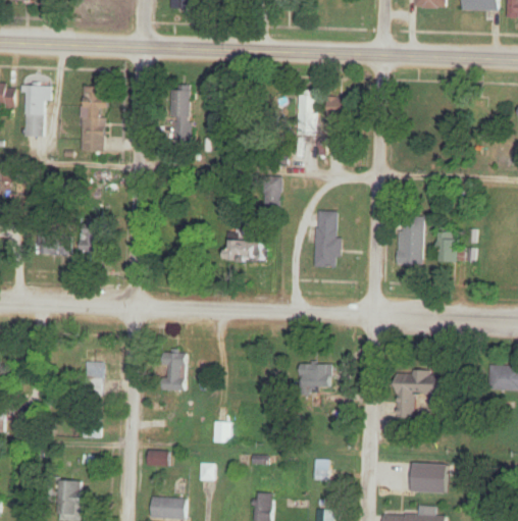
[(193,9),(193,0),(171,0),(171,9),(193,9)]
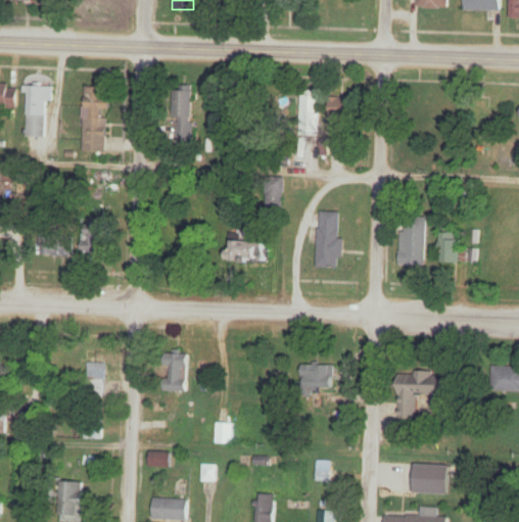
[(462,0),(463,10),(499,10),(498,0),(462,0)]
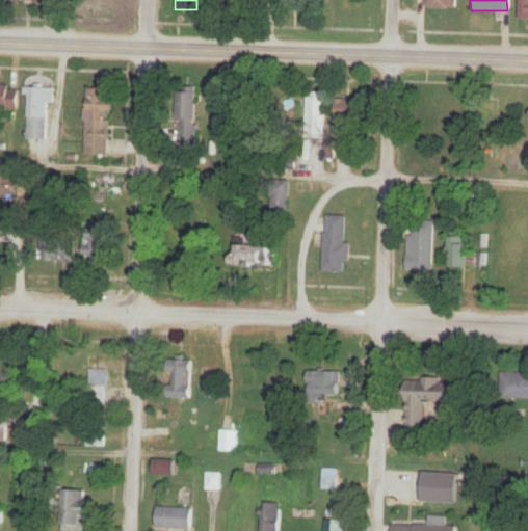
[(515,0),(515,18),(527,18),(527,0),(515,0)]
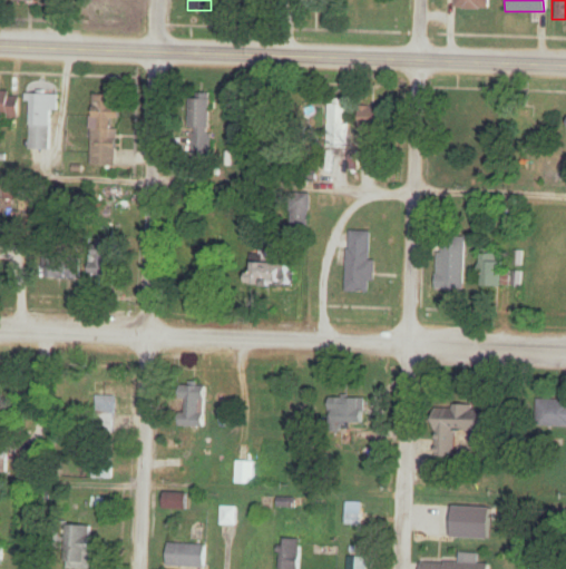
[(0,114),(10,115),(11,91),(0,90),(0,114)]
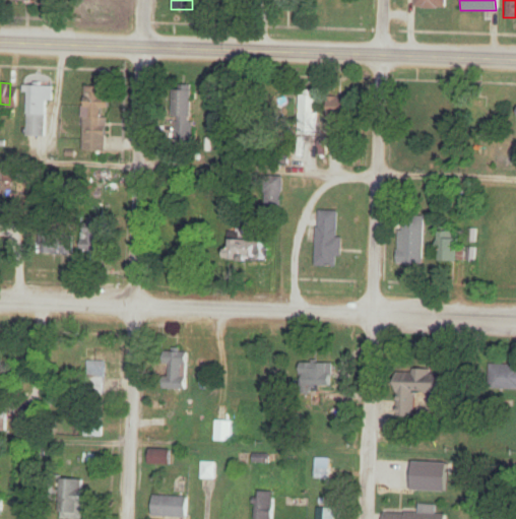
[(190,137),(190,84),(171,84),(171,137),(190,137)]
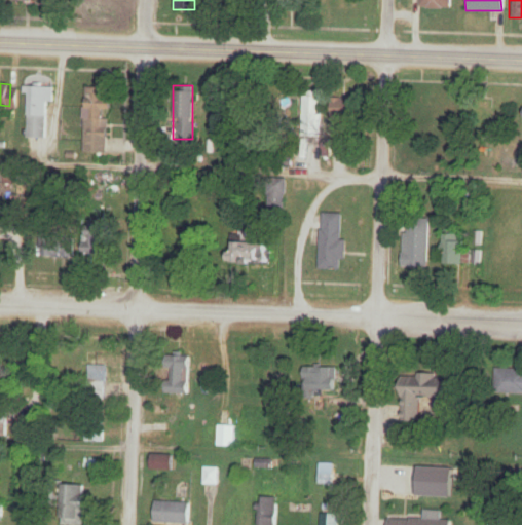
[(51,105),(51,87),(22,87),(22,105),(51,105)]
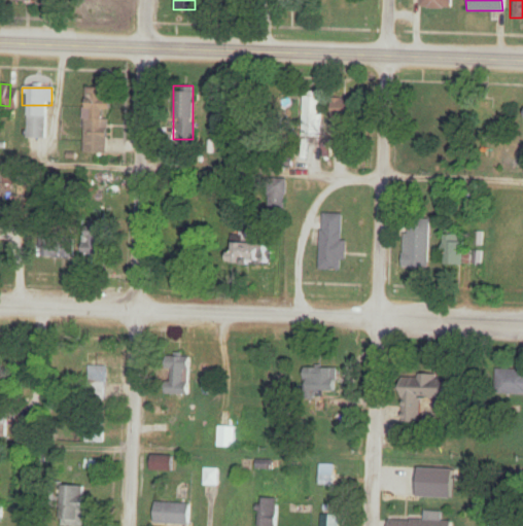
[(103,154),(104,109),(105,109),(106,89),(83,88),(80,153),(103,154)]
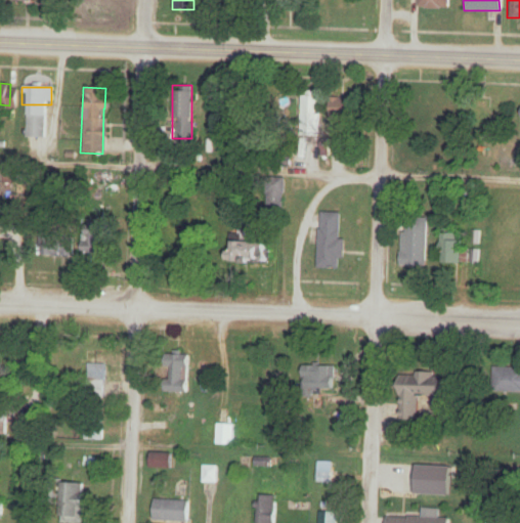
[(316,90),(299,90),(298,127),(316,127),(316,90)]
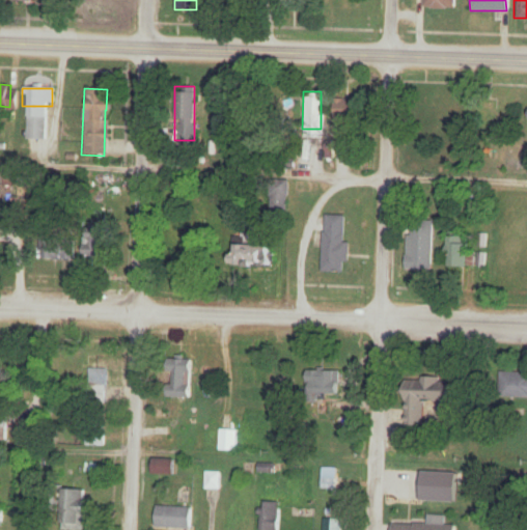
[(356,123),(356,99),(332,99),(332,123),(356,123)]
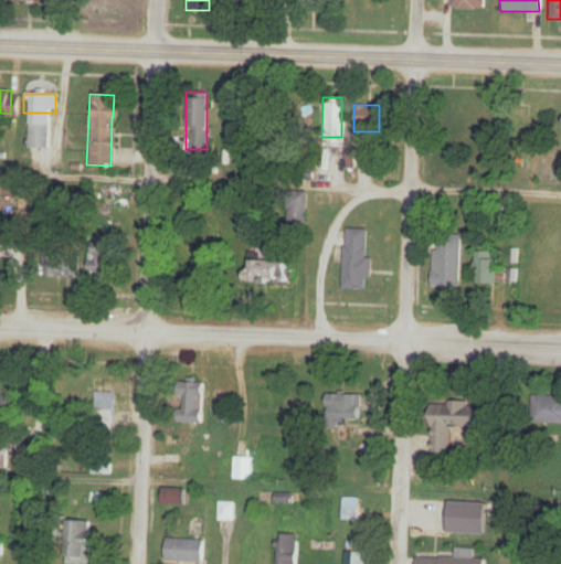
[(46,148),(46,129),(28,129),(28,148),(46,148)]
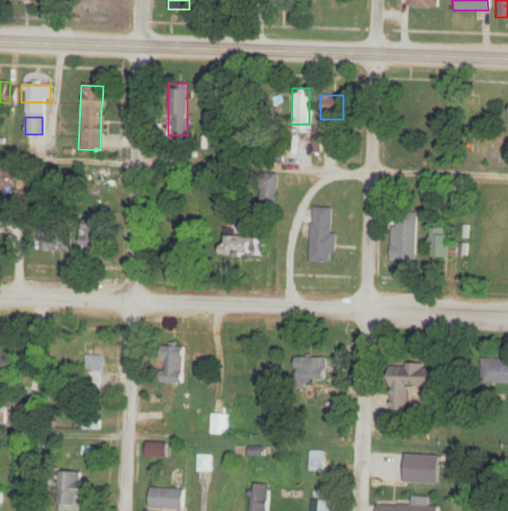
[(414,259),(414,212),(390,212),(390,259),(414,259)]
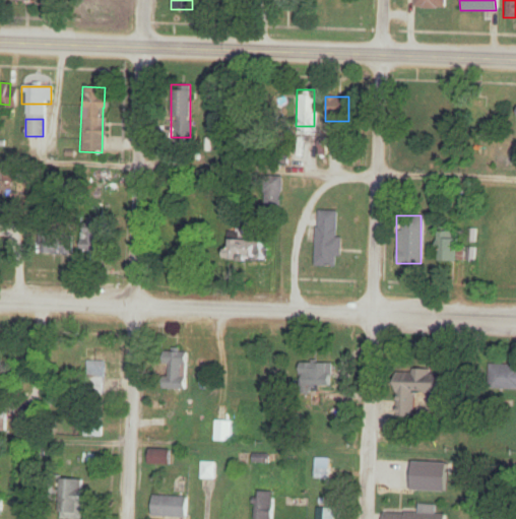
[(336,269),(336,219),(313,219),(313,269),(336,269)]
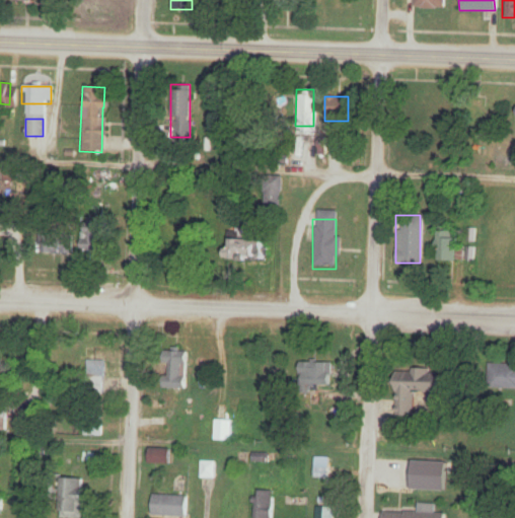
[(106,251),(106,222),(80,222),(80,251),(106,251)]
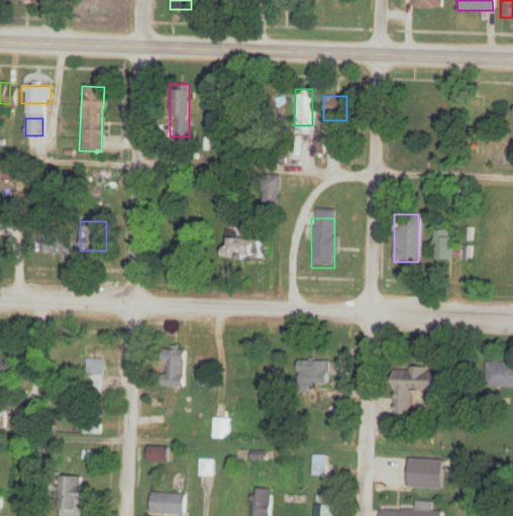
[(433,260),(453,260),(453,226),(433,226),(433,260)]
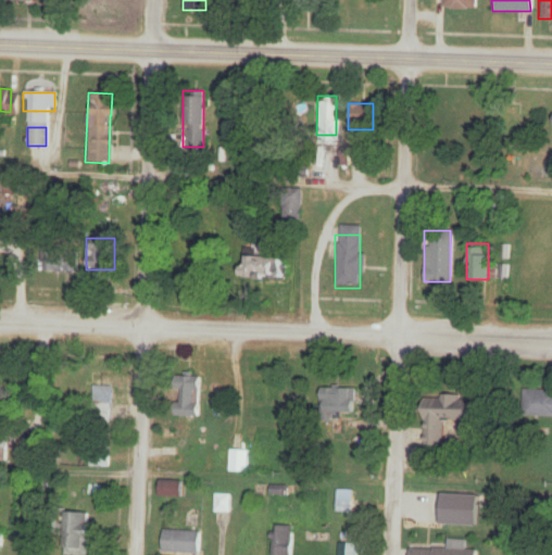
[(75,272),(75,246),(39,246),(39,272),(75,272)]
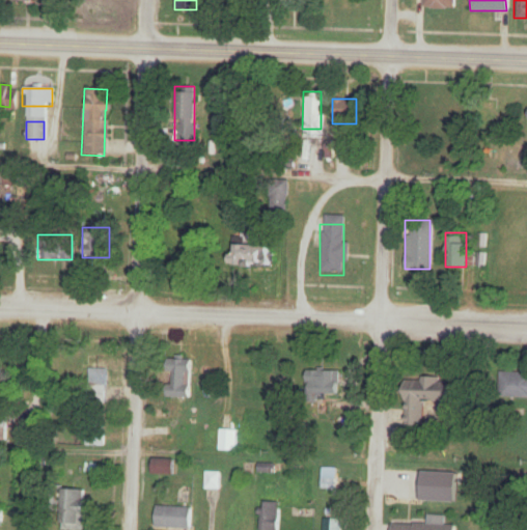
[(271,242),(230,242),(230,267),(271,267),(271,242)]
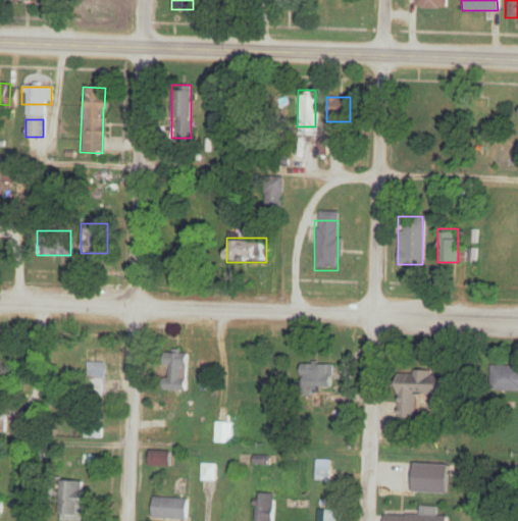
[(106,353),(85,348),(79,377),(100,381),(106,353)]
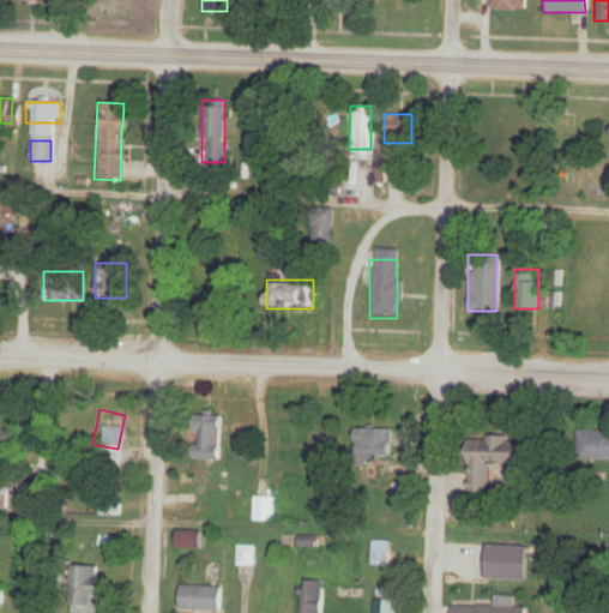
[(191,460),(217,461),(218,414),(192,414),(191,460)]
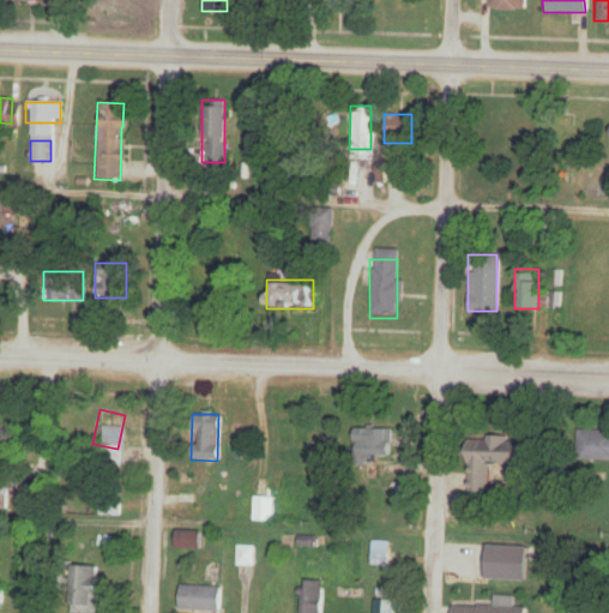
[(389,428),(353,428),(353,456),(389,456),(389,428)]
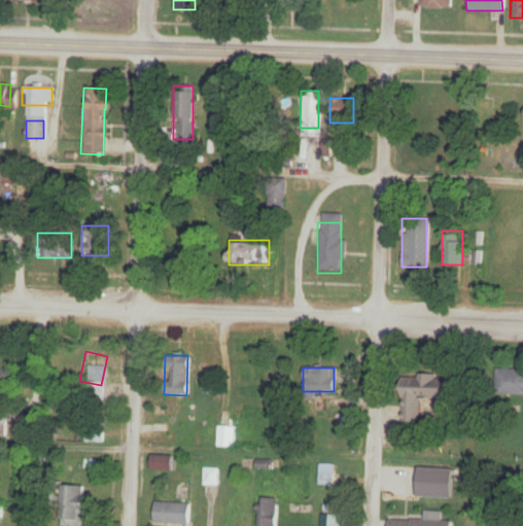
[(522,369),(492,369),(492,393),(522,393),(522,369)]
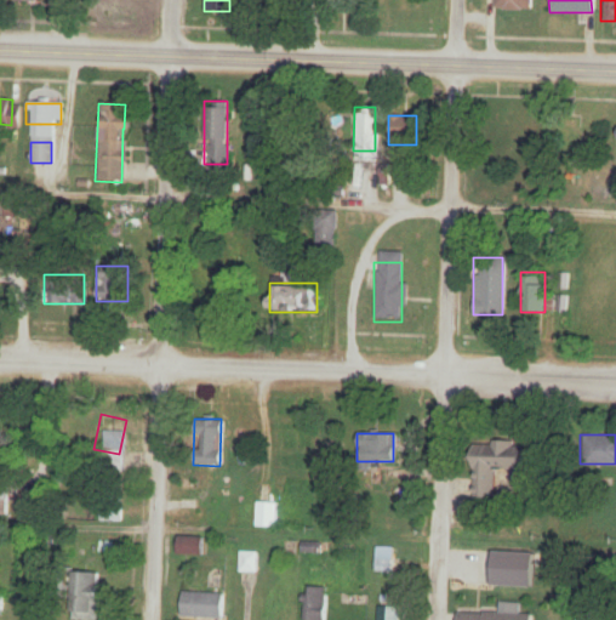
[(471,499),(492,499),(492,470),(531,470),(531,442),(471,442),(471,499)]
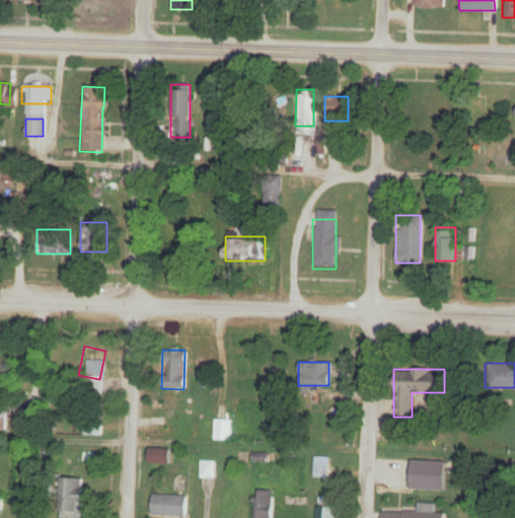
[(212,439),(228,439),(228,420),(212,420),(212,439)]
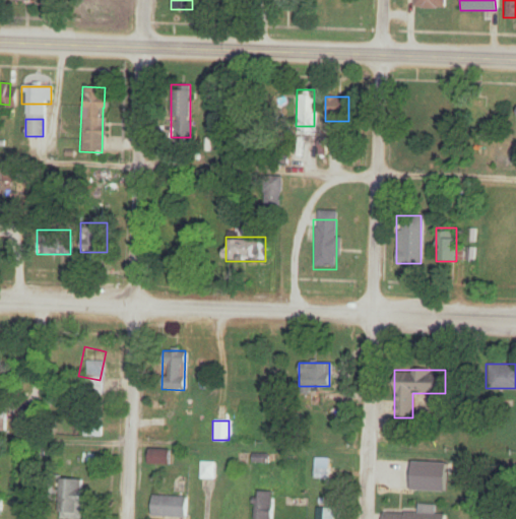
[(147,464),(168,464),(168,449),(147,449),(147,464)]
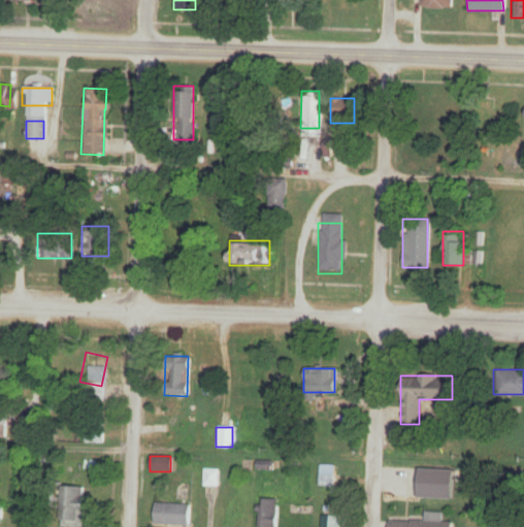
[(216,486),(216,469),(201,469),(201,486),(216,486)]
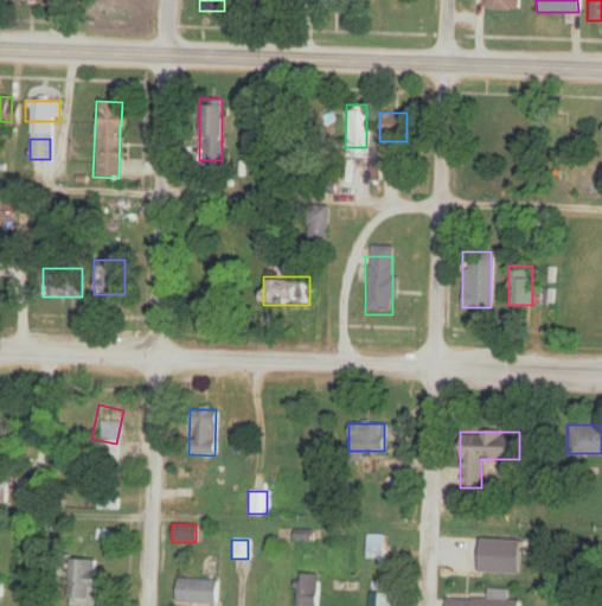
[(520,574),(520,540),(479,540),(479,574),(520,574)]
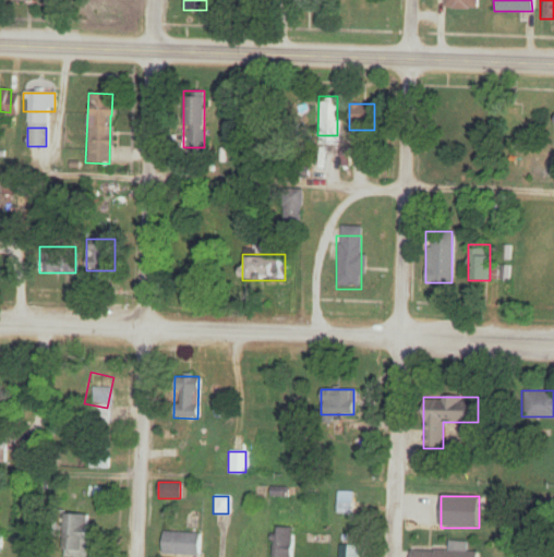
[(87,556),(87,515),(63,515),(62,556),(87,556)]
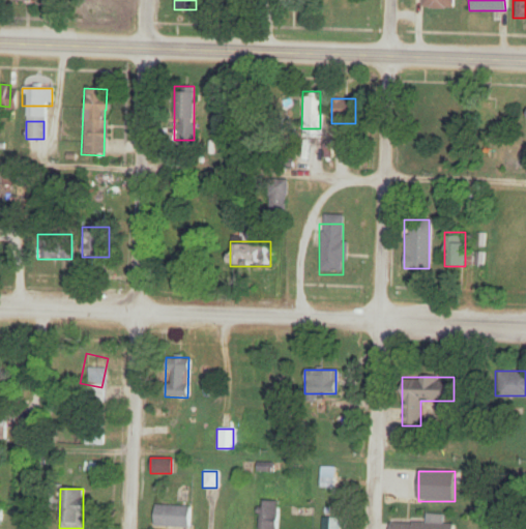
[(255,528),(274,528),(275,500),(256,500),(255,528)]
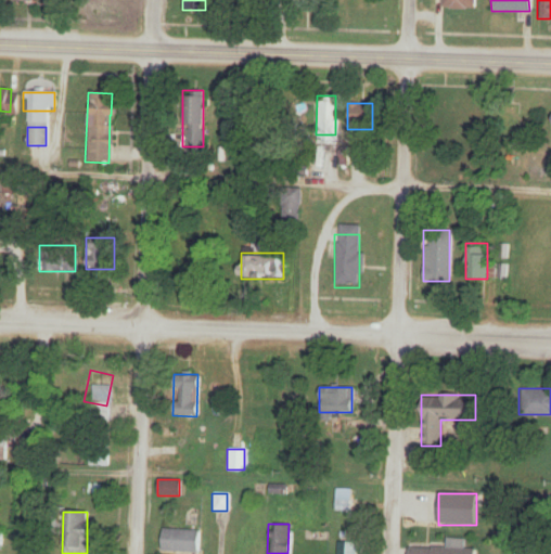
[(196,529),(161,529),(161,552),(196,552),(196,529)]
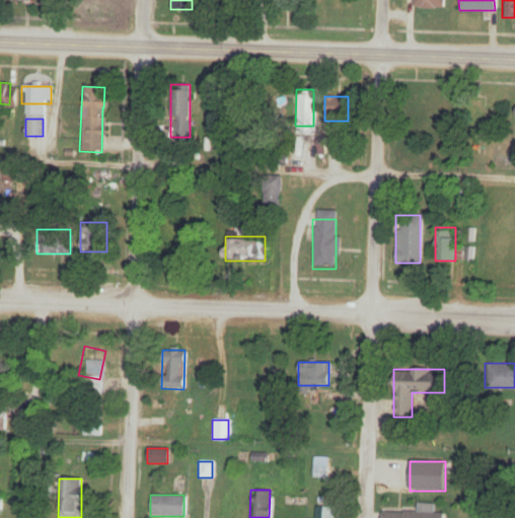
[(378,512),(378,517),(442,517),(442,513),(431,513),(431,504),(415,504),(415,512),(378,512)]
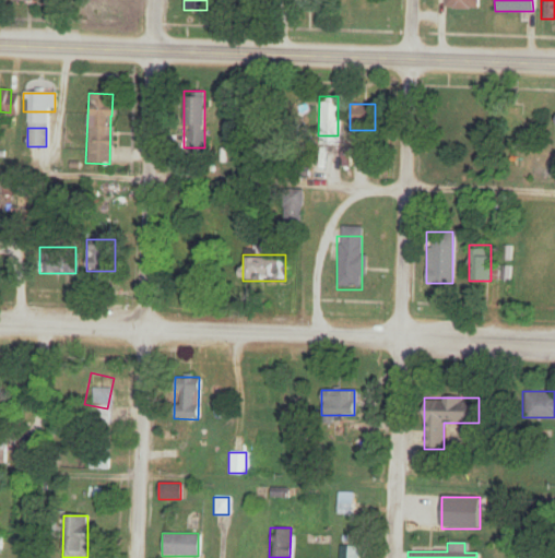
[(355,557),(355,546),(337,546),(337,557),(355,557)]
